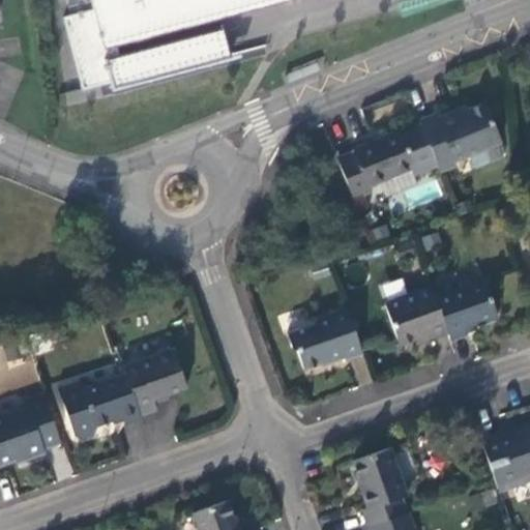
[(92,0),(94,8),(65,16),(84,87),(117,79),(108,45),(134,37),(135,41),(150,37),(149,34),(280,0),(92,0)]
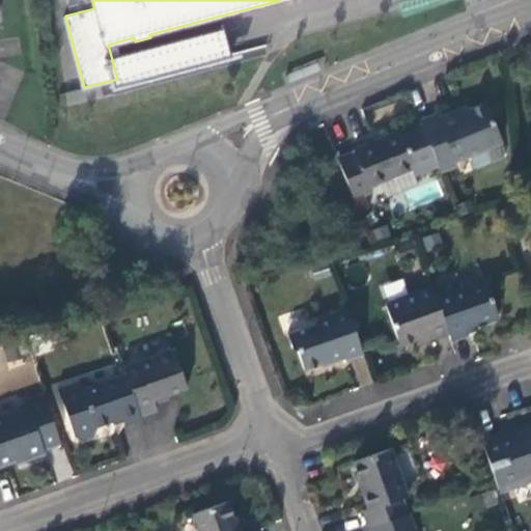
[(434,116),(419,121),(420,126),(438,167),(440,173),(455,167),(453,161),(466,156),(473,171),(502,159),(495,143),(499,142),(482,104),(454,115),(452,112),(436,118),(434,116)]
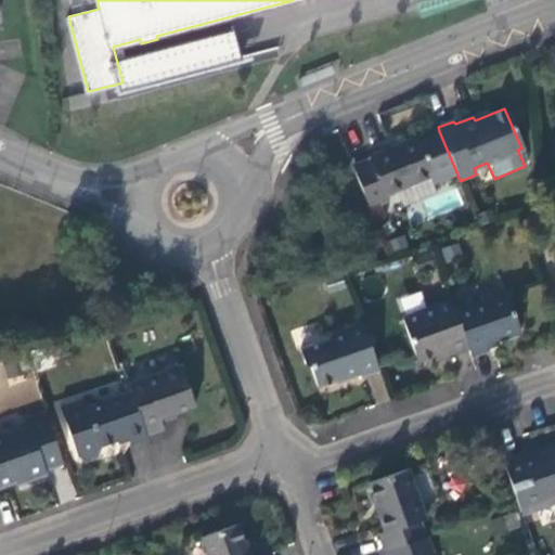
[(457,175),(439,131),(420,139),(436,177),(429,179),(431,185),(433,185),(457,175)]
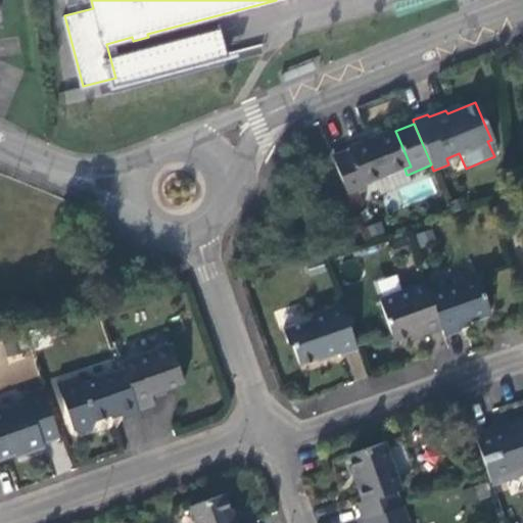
[(348,150),(332,156),(348,198),(366,191),(364,185),(374,181),(405,169),(411,167),(395,131),(394,129),(347,148),(348,150)]
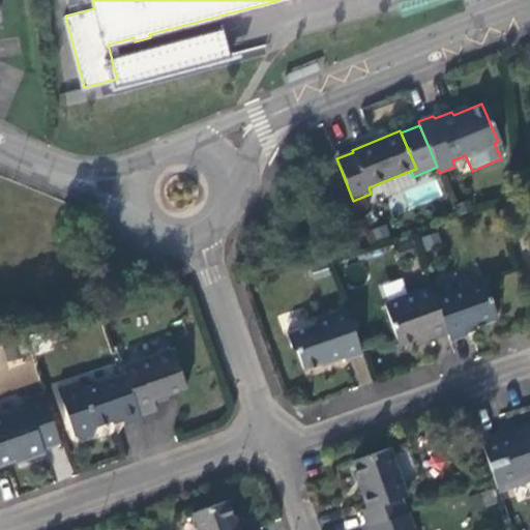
[(410,171),(379,183),(384,198),(416,185),(413,177),(412,177),(410,171)]
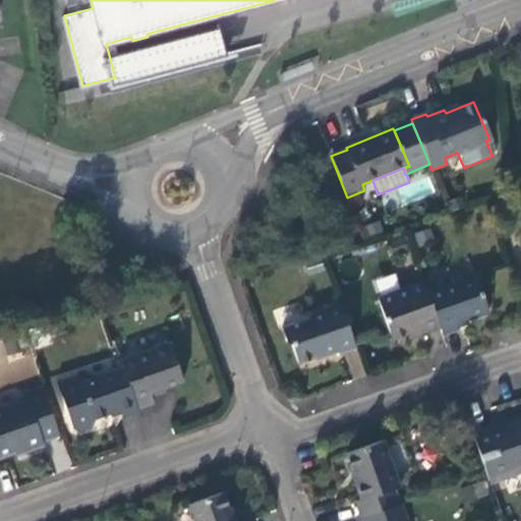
[(378,294),(398,288),(394,274),(373,280),(378,294)]
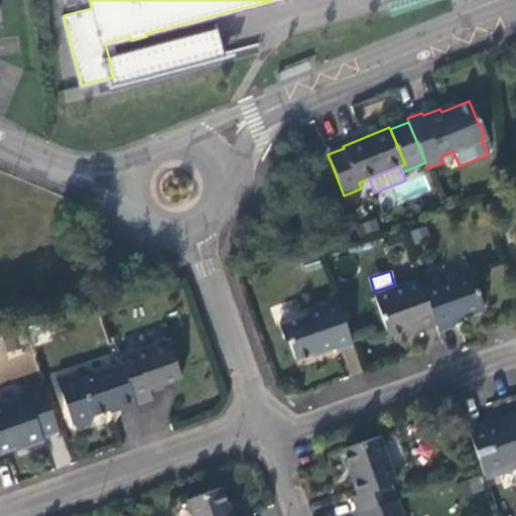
[(440,338),(442,343),(460,337),(459,333),(489,321),(475,284),(427,300),(440,338)]
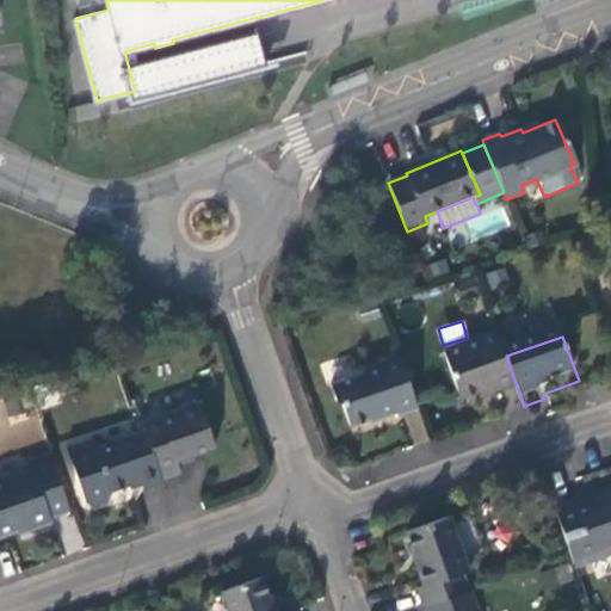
[(506,356),(501,343),(445,362),(464,413),(483,407),(498,402),(499,408),(522,400),(506,356)]
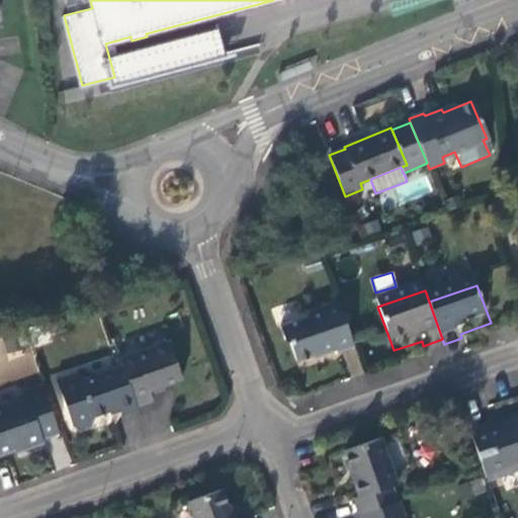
[(337,351),(353,345),(338,299),(308,311),(306,316),(278,325),(283,338),(290,343),(295,358),(321,350),(322,353),(336,348),(337,351)]
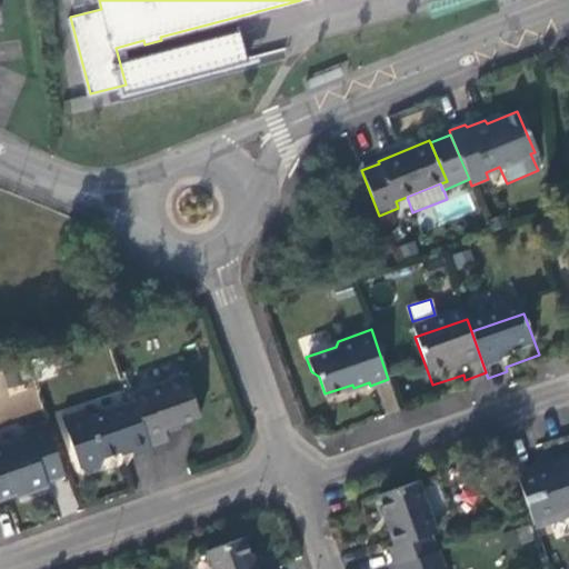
[(452,385),(465,380),(463,375),(450,379),(452,385)]
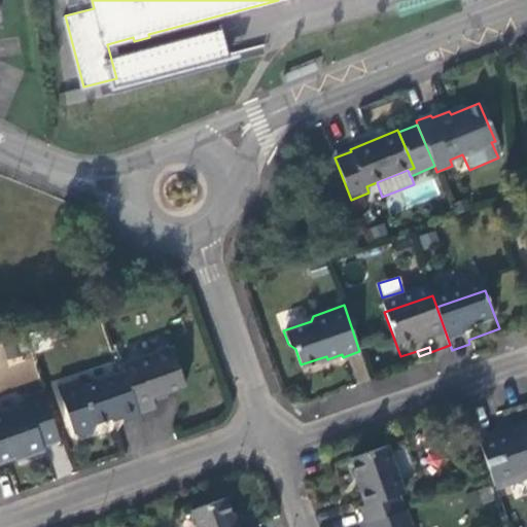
[(170,349),(123,365),(125,372),(140,414),(154,409),(151,399),(184,388),(170,349)]
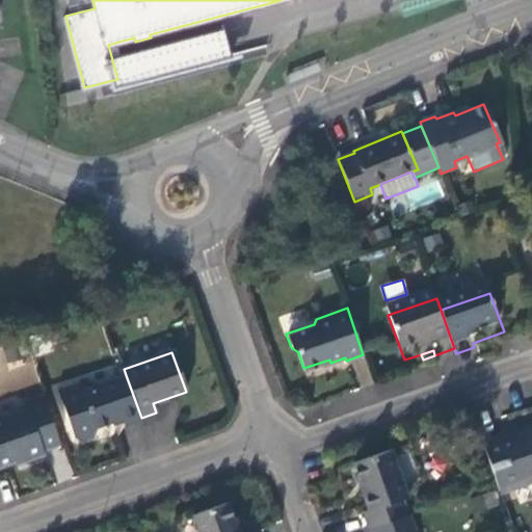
[(125,426),(142,420),(141,418),(126,375),(82,391),(79,383),(57,391),(74,439),(81,442),(94,437),(97,431),(97,428),(123,419),(125,426)]
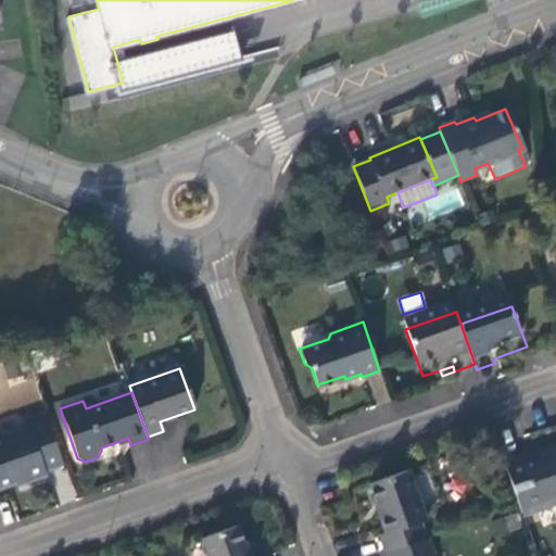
[(45,471),(63,465),(46,415),(26,421),(28,428),(0,437),(0,489),(26,480),(28,482),(46,477),(45,471)]
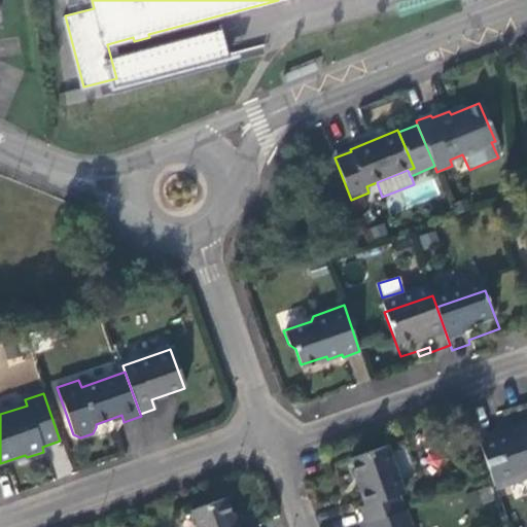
[(495,432),(478,438),(492,480),(496,490),(526,479),(526,425),(497,436),(495,432)]
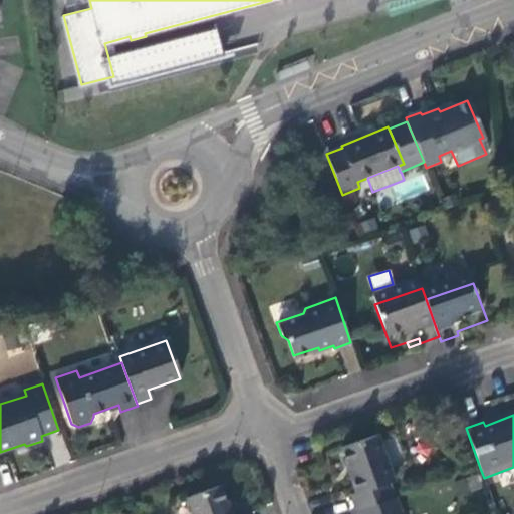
[(349,496),(355,512),(393,499),(388,484),(393,482),(376,437),(342,449),(351,475),(349,477),(355,494),(349,496)]
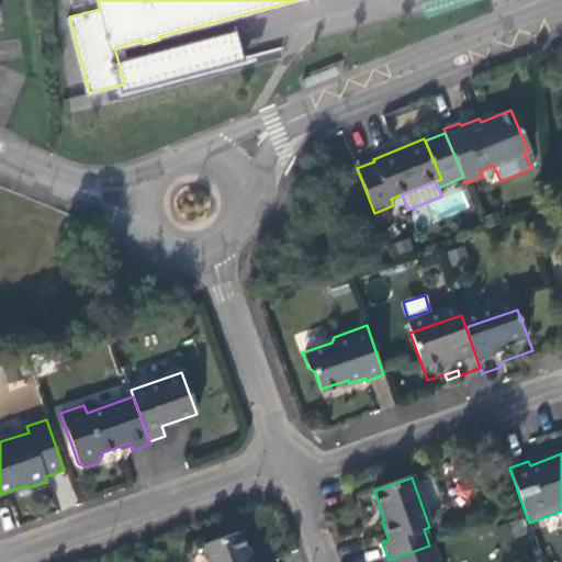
[(256,561),(255,558),(250,559),(242,532),(205,546),(210,561),(256,561)]
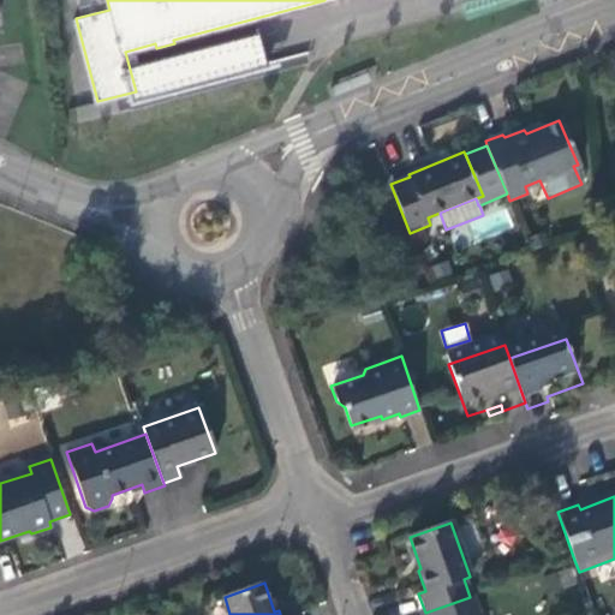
[(470,597),(425,613),(425,614),(482,614),(483,614),(476,595),(470,597)]
